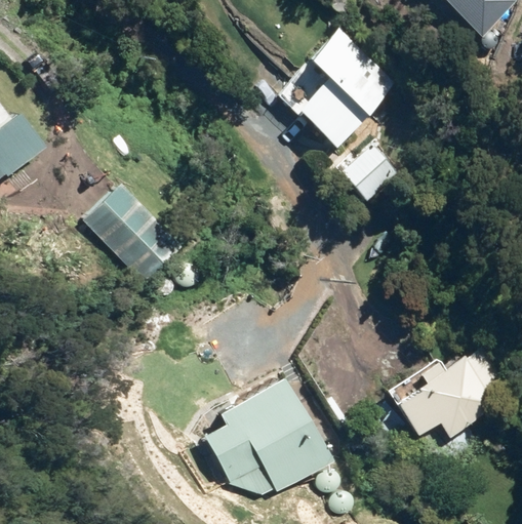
[(442,0),(474,32),(507,0),(442,0)]
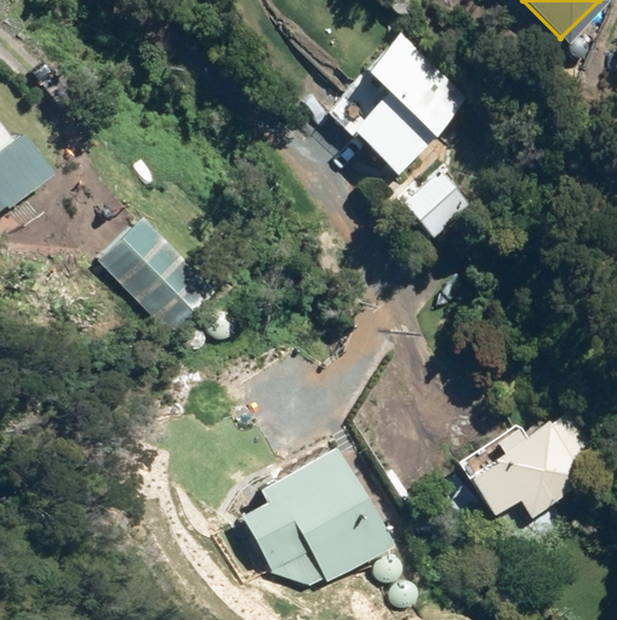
[(356,131),(396,170),(430,135),(433,137),(470,98),(404,35),(366,74),(389,96),(356,131)]
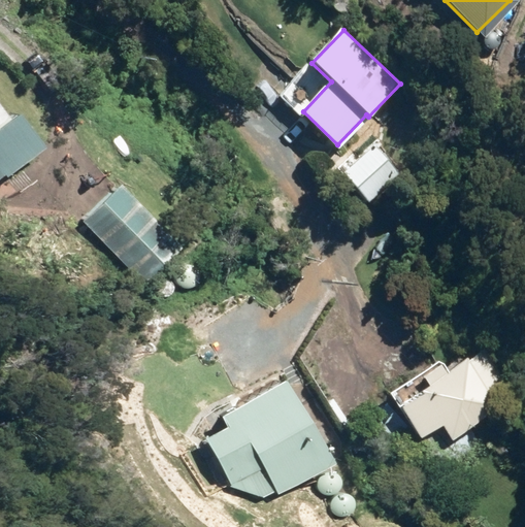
[(0,177),(5,173),(8,176),(36,154),(7,118),(0,122),(0,177)]
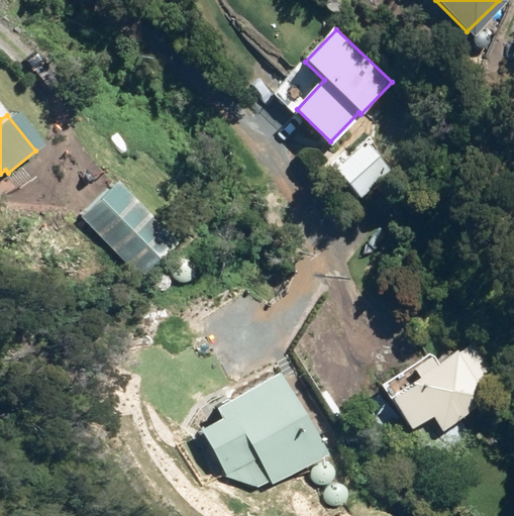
[(368,141),(336,171),(361,197),(392,169),(368,141)]
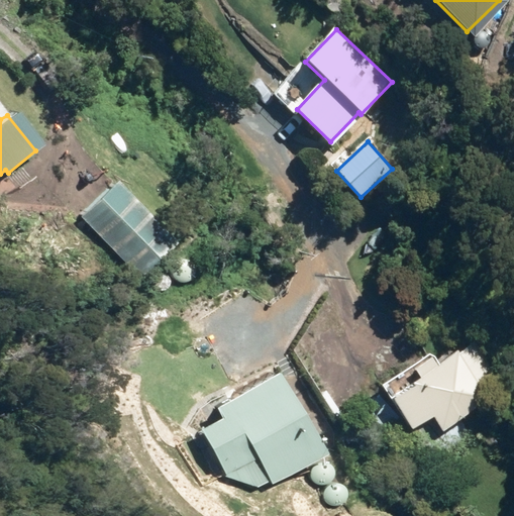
[(178,240),(118,181),(82,216),(141,277),(178,240)]
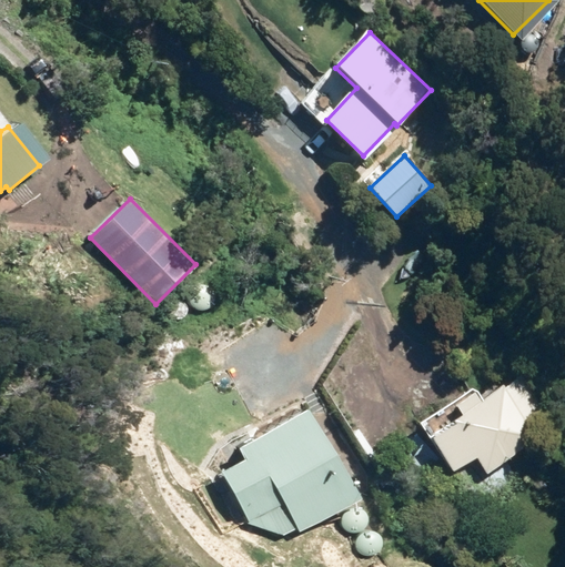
[(458,416),(430,438),(452,472),(472,457),(485,475),(540,436),(528,423),(548,407),(524,374),(505,387),(503,384),(477,402),(472,393),(453,406),(458,416)]
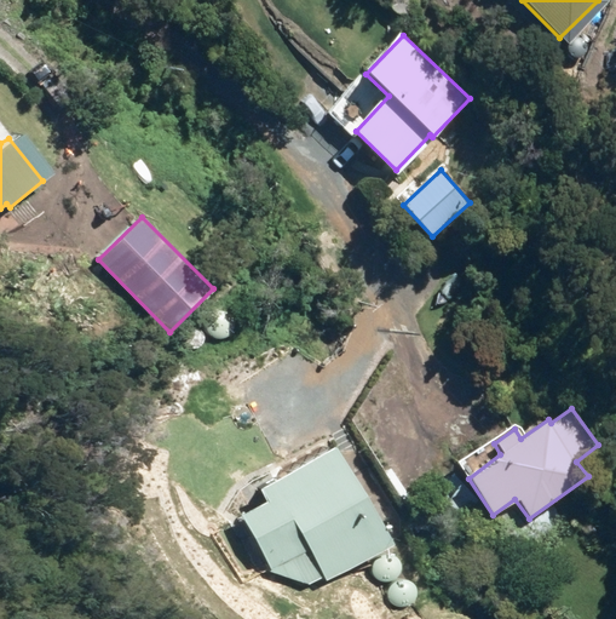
[(389,544),(330,448),(258,492),(264,502),(240,516),(274,571),(311,584),(324,575),(328,580),(389,544)]
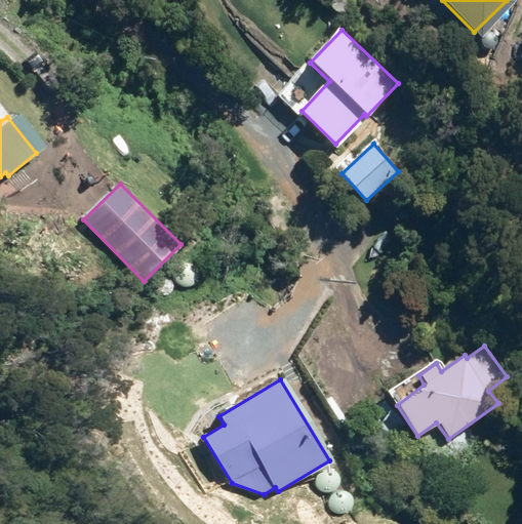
[(409,430),(392,405),(375,416),(393,441),(409,430)]
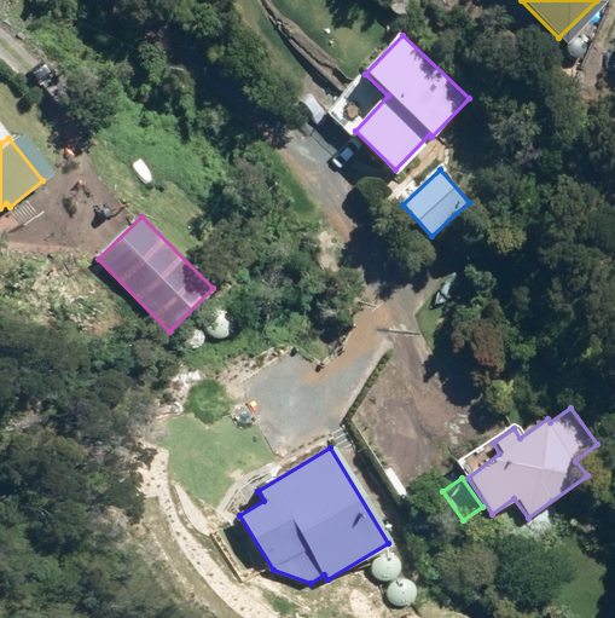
All buildings are outlined.
